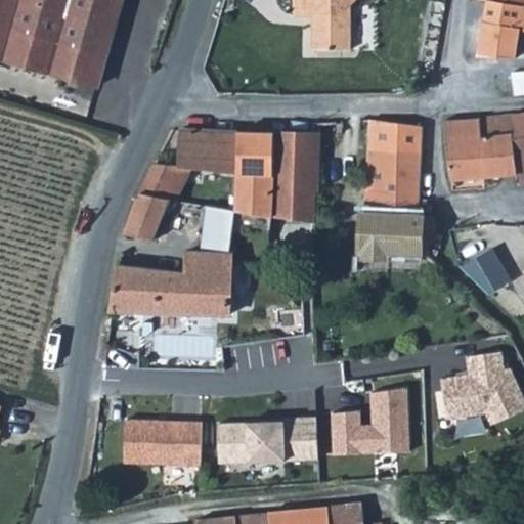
[(0,0),(0,55),(7,58),(99,84),(115,31),(123,0),(0,0)]
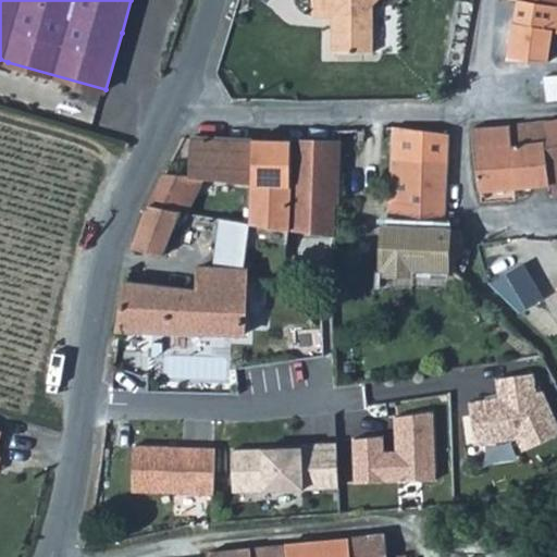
[(310,0),(311,16),(335,17),(335,24),(329,28),(329,54),(368,56),(369,17),(370,7),(375,0),(310,0)]
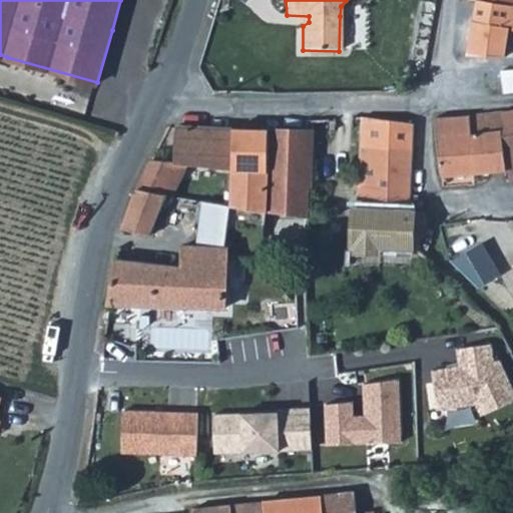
[(512,5),(477,0),(476,0),(473,24),(467,54),(505,55),(509,29),(512,29),(512,5)]
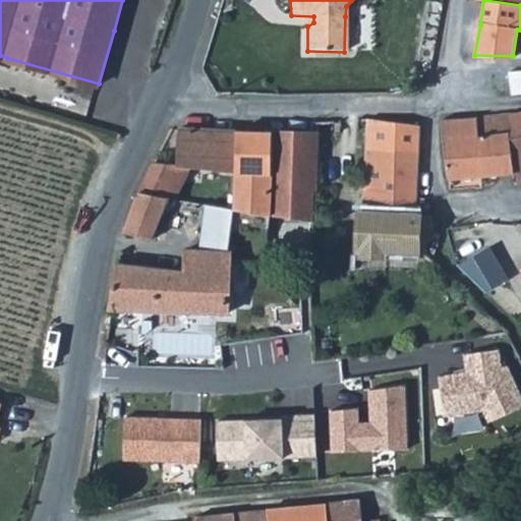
[(520,70),(508,72),(511,96),(520,94),(520,70)]
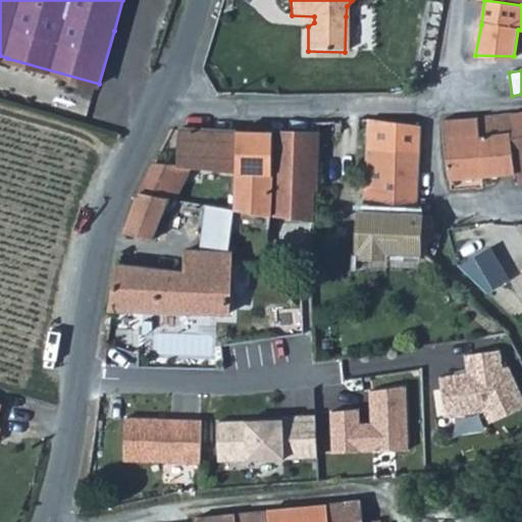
[(512,133),(517,172),(517,184),(521,183),(521,112),(510,114),(512,133)]
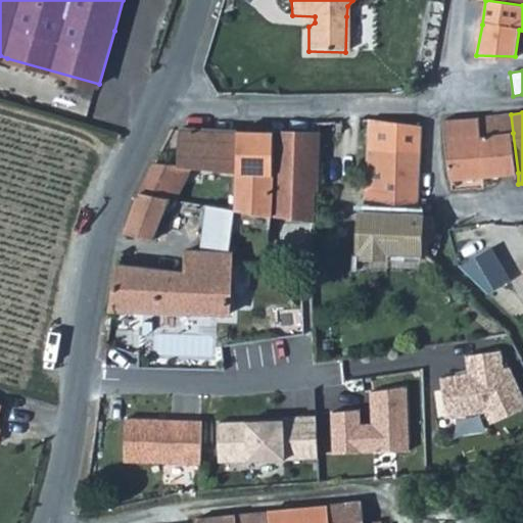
[(511,114),(479,117),(481,136),(513,133),(511,114)]
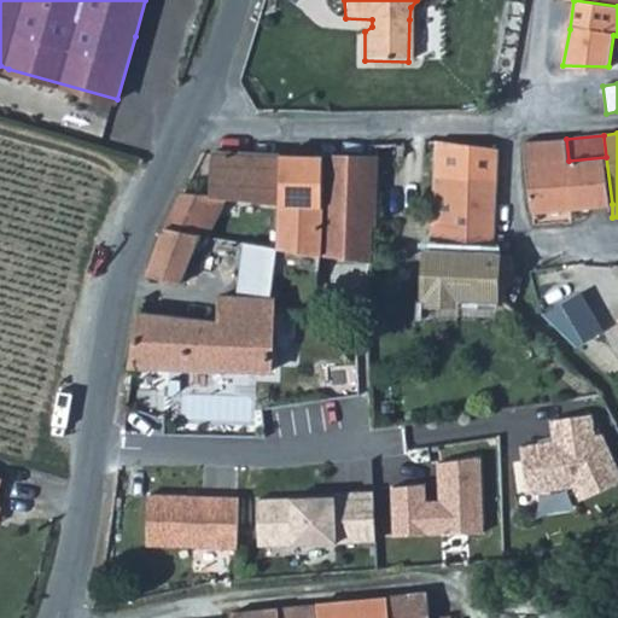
[(530,204),(531,215),(571,209),(612,204),(606,157),(569,161),(566,139),(524,144),(525,161),(525,164),(530,204)]
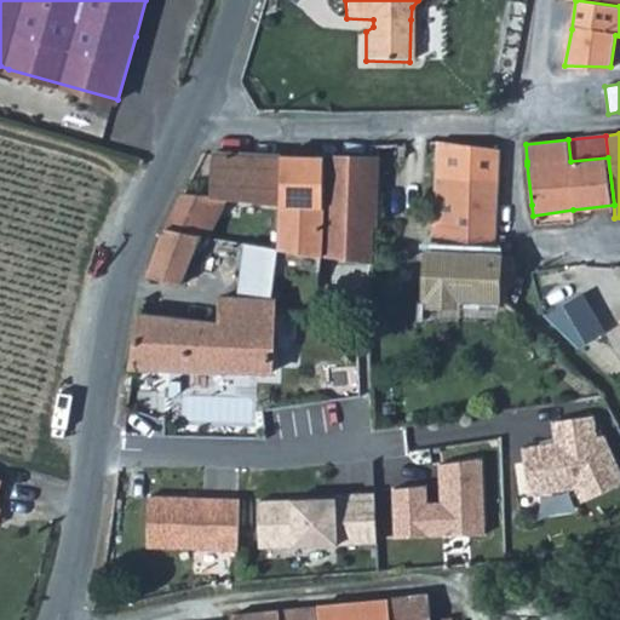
[(285,197),(282,247),(321,253),(323,156),(325,147),(286,144),(287,155),(285,197)]
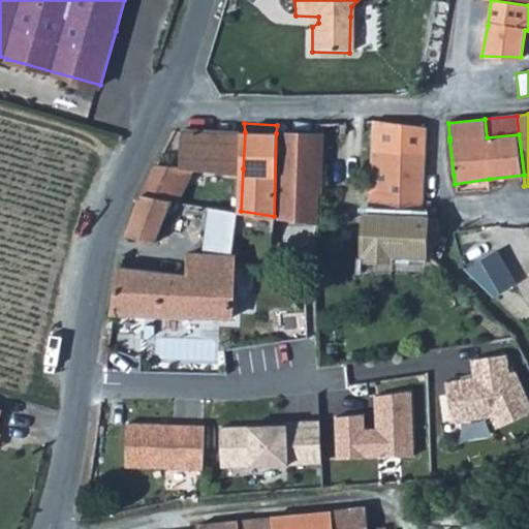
[(429,127),(397,123),(395,150),(375,149),(370,212),(367,212),(364,254),(391,255),(391,252),(433,254),(434,244),(437,245),(438,216),(423,215),(426,156),(429,127)]
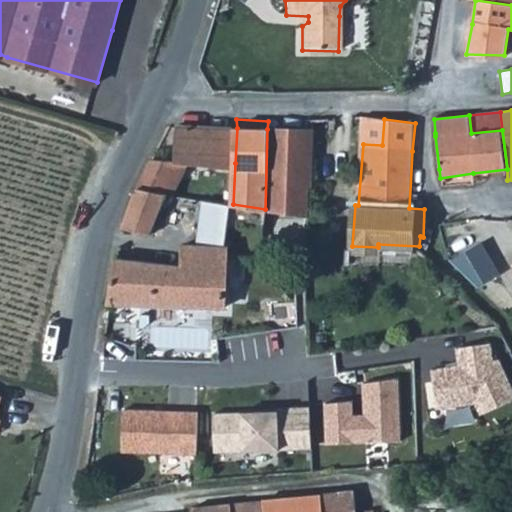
[(237,128),(177,126),(174,160),(185,161),(209,162),(235,163),(237,128)]
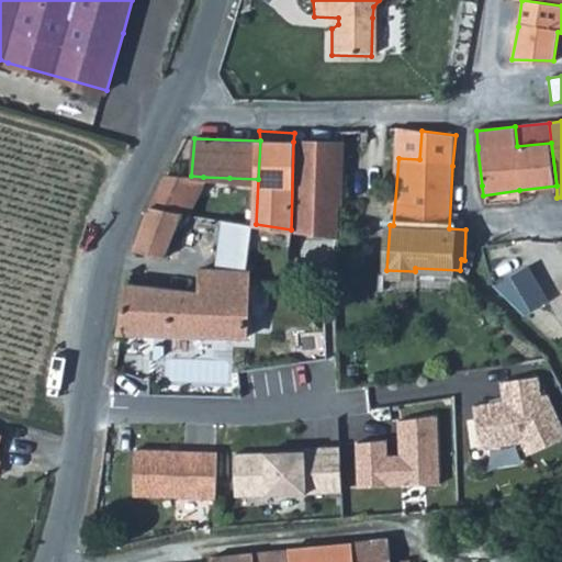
[(291,229),(337,237),(338,211),(343,143),(339,143),(293,142),(291,229)]
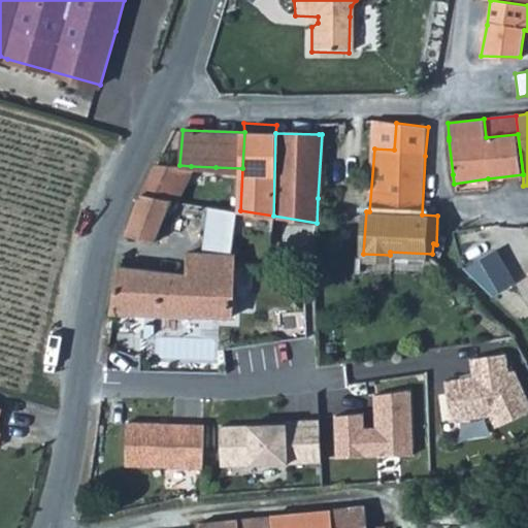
[(171,199),(171,200),(180,201),(191,166),(179,165),(159,163),(155,169),(149,184),(144,192),(171,199)]
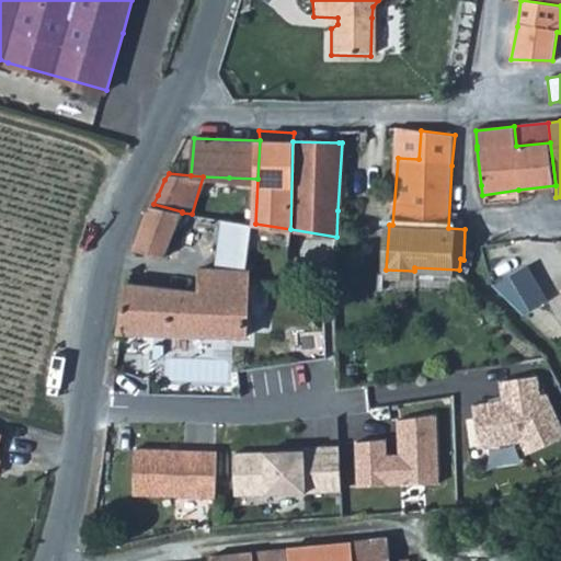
[(144,229),(136,249),(167,255),(182,213),(182,212),(153,204),(144,229)]
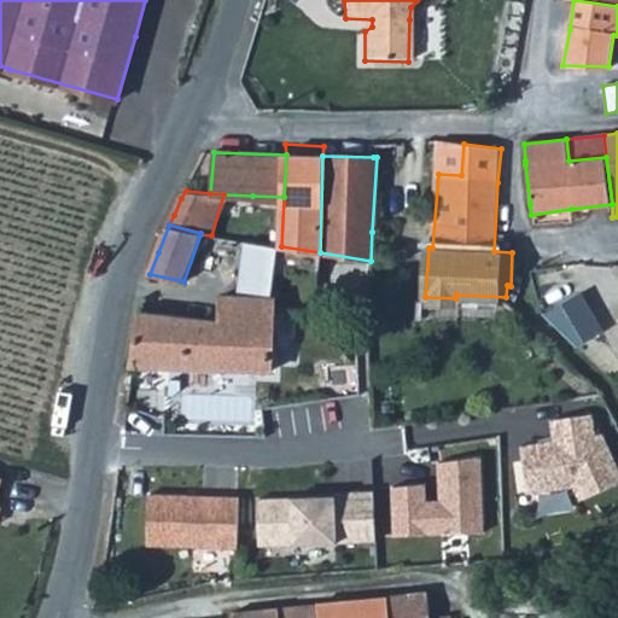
[(143,312),(134,363),(157,363),(215,367),(272,369),(274,338),(275,298),(225,295),(221,322),(143,312)]
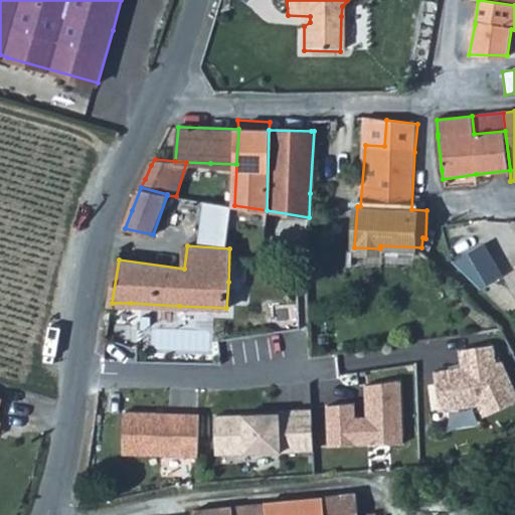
[(495,345),(458,350),(460,366),(436,370),(441,409),(478,406),(483,417),(514,402),(514,383),(503,360),(500,361),(495,345)]
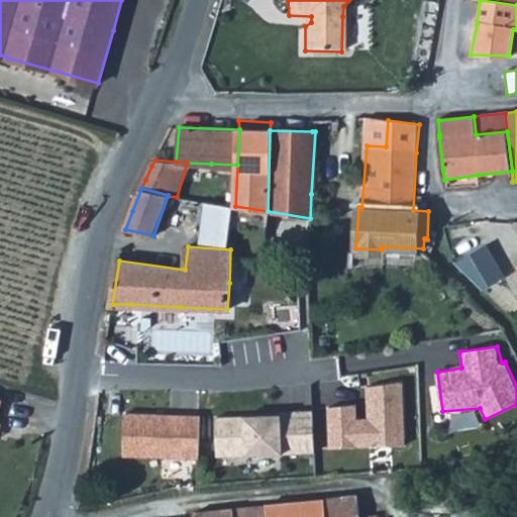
[(356,405),(327,408),(329,447),(405,448),(404,384),(368,387),(369,418),(356,420),(356,405)]
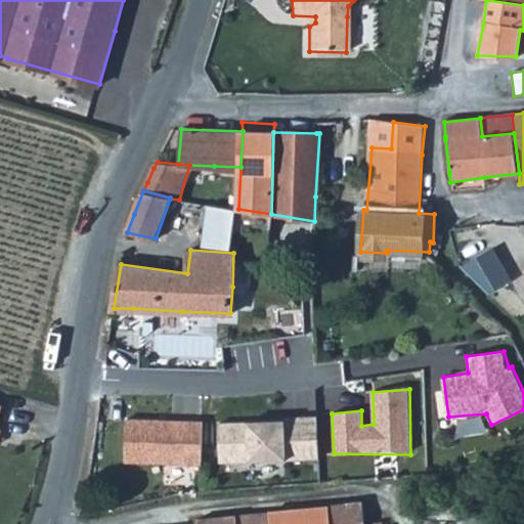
[(286,420),(219,422),(221,462),(320,459),(319,415),(286,416),(286,420)]
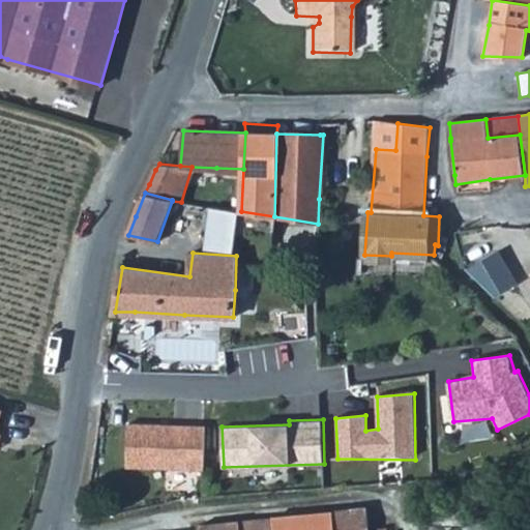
[(205,424),(128,420),(126,465),(203,468),(205,424)]
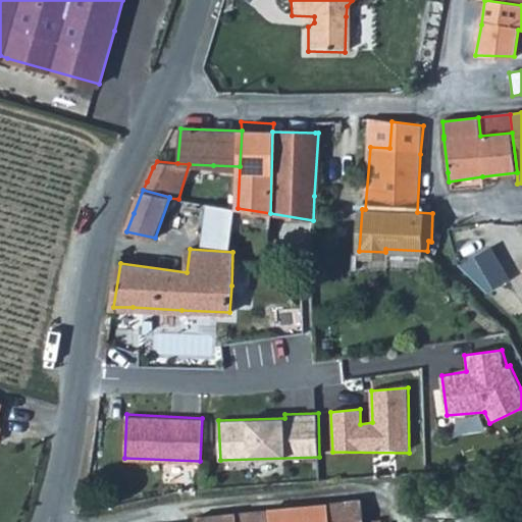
[(200,515),(200,521),(365,521),(363,497),(306,504),(200,515)]
